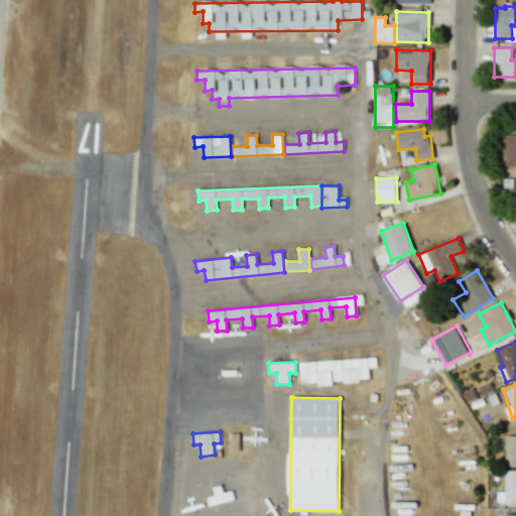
[(229,433),(240,433),(241,452),(230,452),(229,433)]
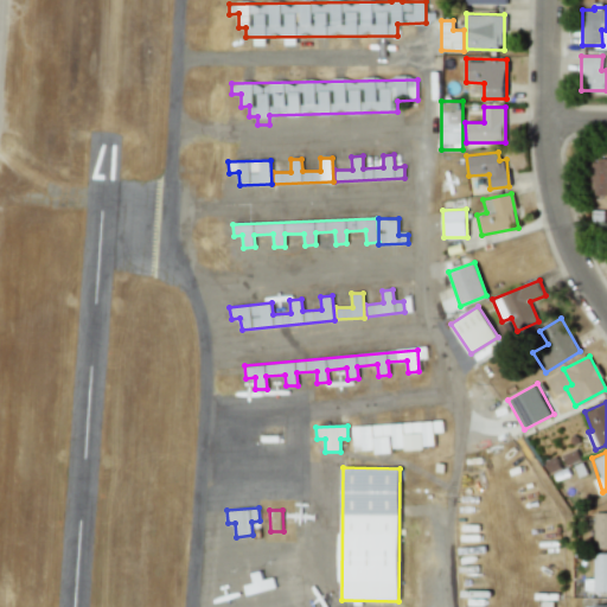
[(606,512),(594,512),(594,548),(606,548),(606,512)]
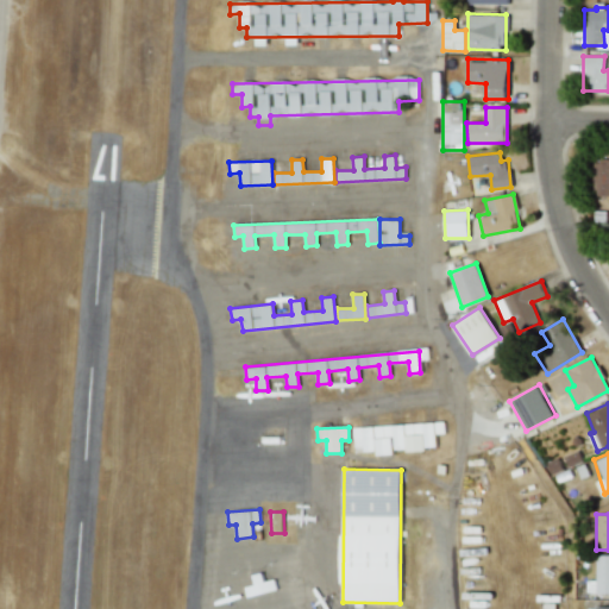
[(608,554),(595,554),(596,581),(585,581),(585,595),(608,594),(608,554)]
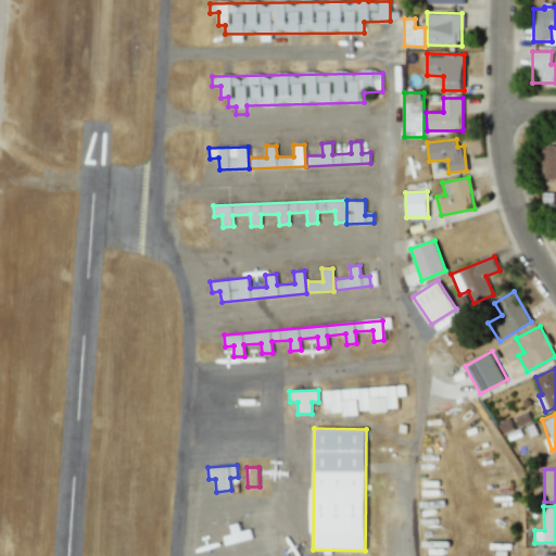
[(230,526),(239,523),(241,532),(250,530),(252,538),(225,545),(223,536),(232,534),(230,526)]
